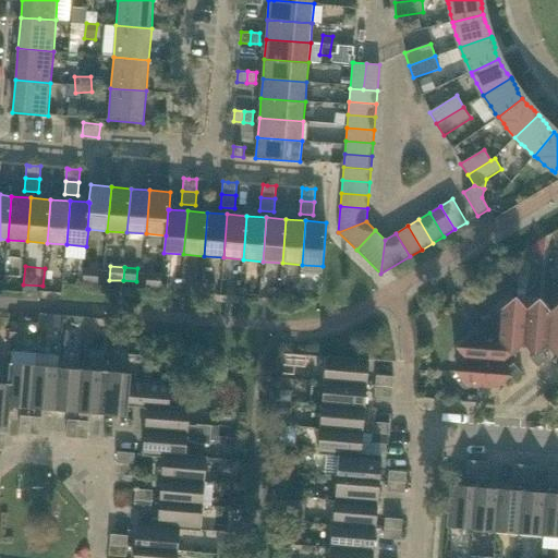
[(98,270),(85,269),(84,269),(84,282),(97,283),(98,270)]
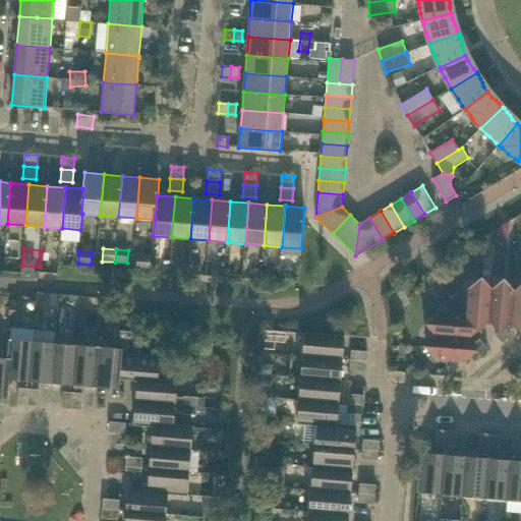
[(150,270),(151,256),(138,255),(137,269),(150,270)]
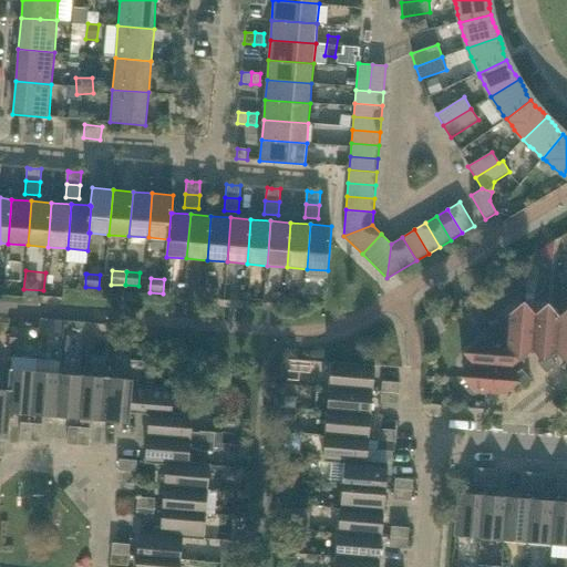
[(213,296),(214,285),(205,284),(204,296),(213,296)]
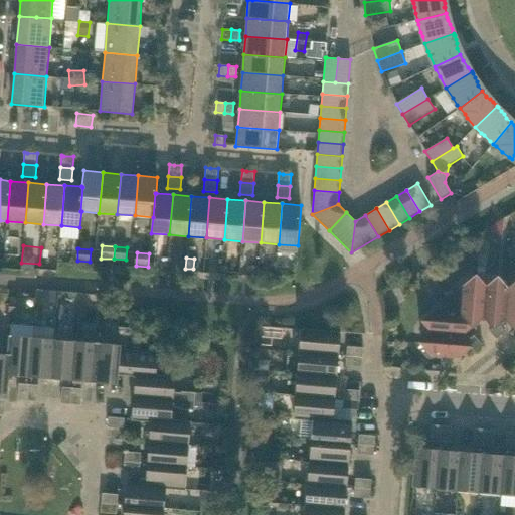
[(484,316),(486,287),(477,276),(465,286),(464,299),(456,298),(455,312),(462,313),(473,325),(484,316)]
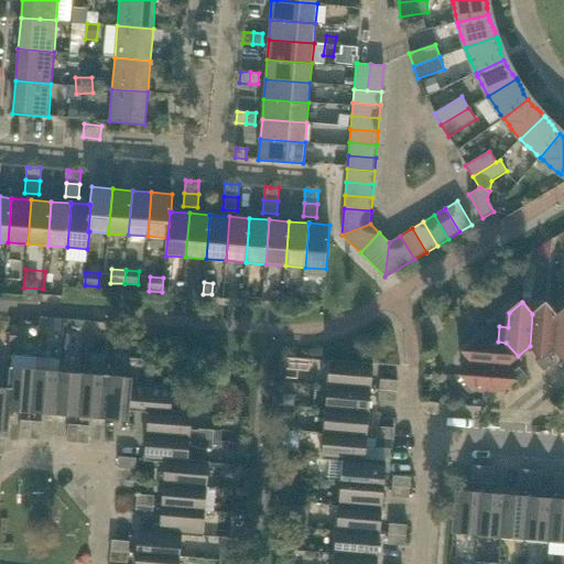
[(554,347),(556,316),(545,303),(532,314),(530,346),(541,358),(537,361),(543,370),(553,361),(546,354),(554,347)]
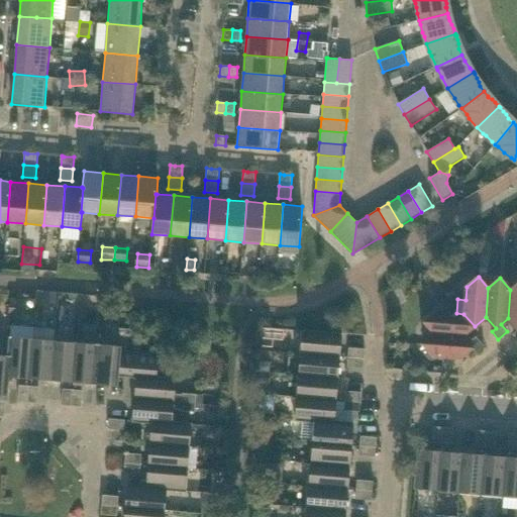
[(516,284),(510,290),(508,318),(516,329),(513,333),(516,337),(516,284)]
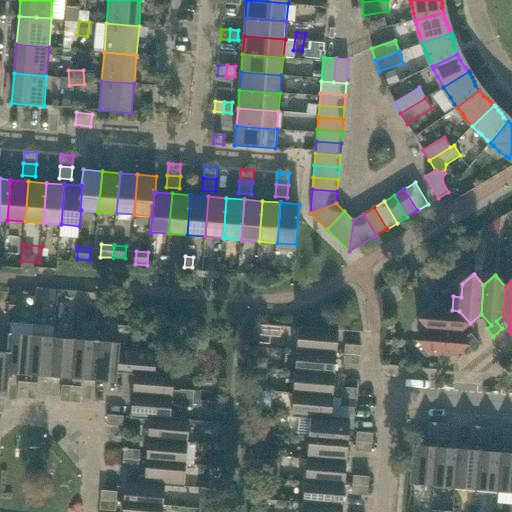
[(452,310),(453,296),(445,296),(444,309),(433,308),(421,319),(430,330),(459,332),(470,323),(459,311),(452,310)]
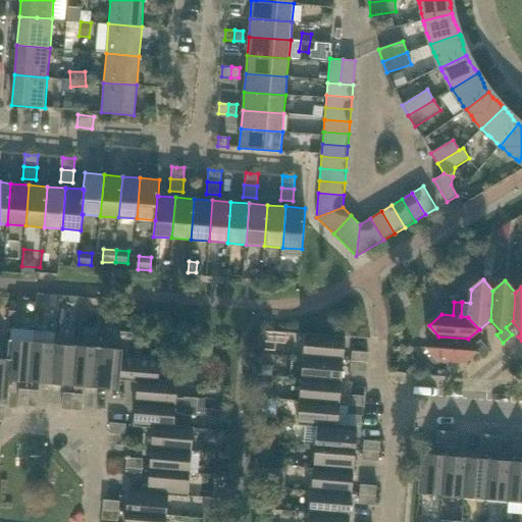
[(54,318),(55,306),(41,305),(41,316),(54,318)]
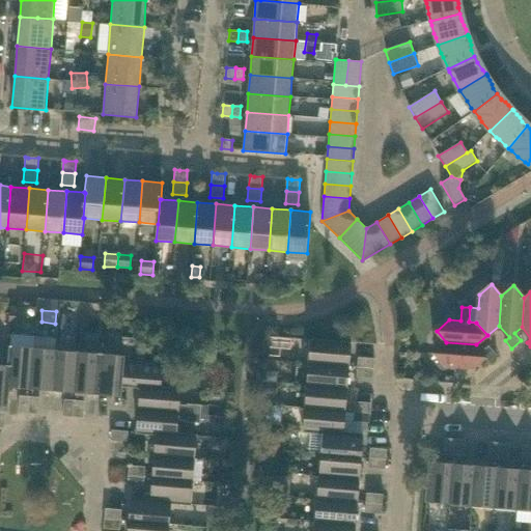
[(121,385),(126,338),(115,337),(114,346),(117,346),(116,356),(101,354),(98,394),(120,396),(121,385)]
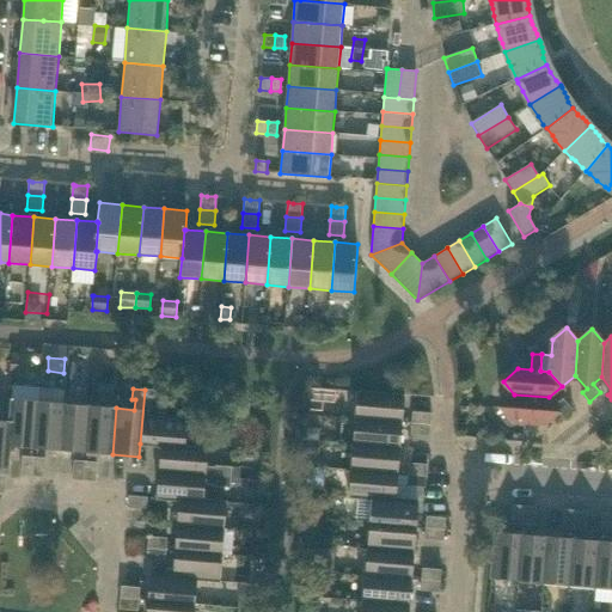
[(155,401),(157,390),(145,390),(140,444),(163,446),(163,445),(185,447),(185,446),(188,420),(151,417),(152,401),(155,401)]
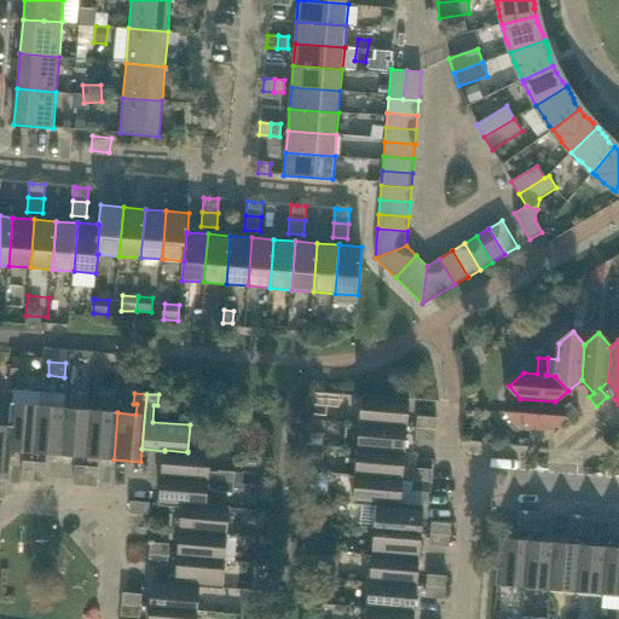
[(406,427),(409,400),(363,395),(360,423),(406,427)]
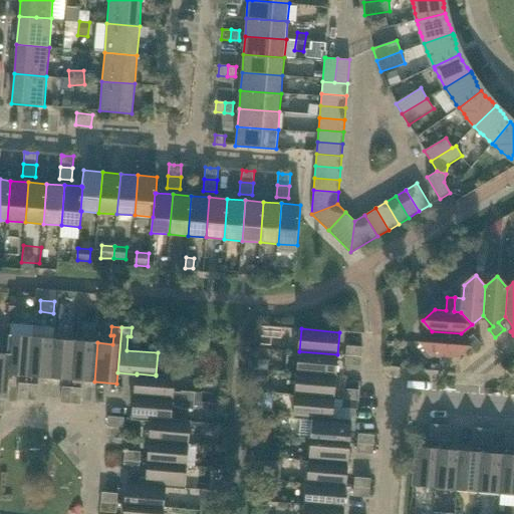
[(466,340),(461,333),(432,331),(421,341),(431,353),(458,355),(470,345),(473,349),(481,343),(473,334),(466,340)]
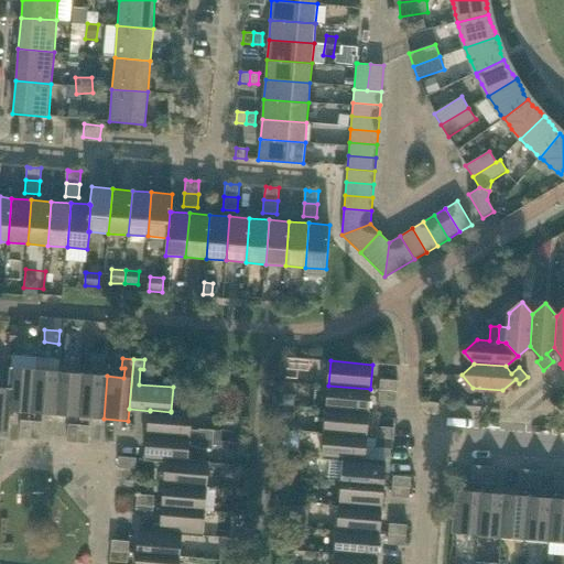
[(32,412),(35,370),(11,368),(10,389),(11,389),(9,410),(10,410),(32,412)]
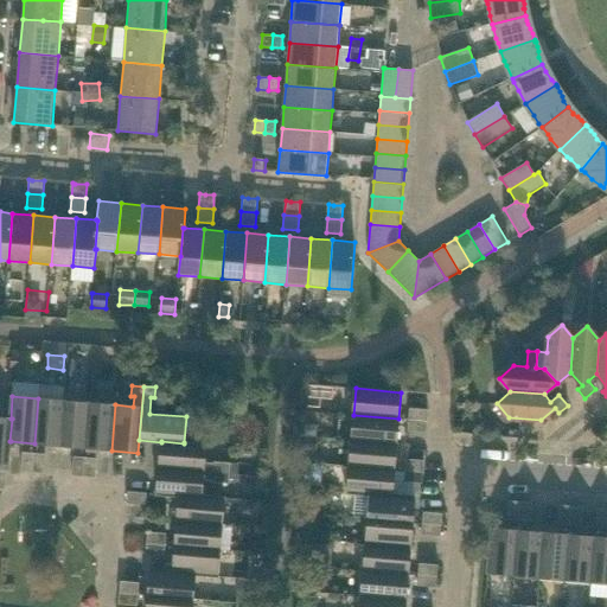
[(61,446),(64,401),(38,398),(34,443),(61,446)]
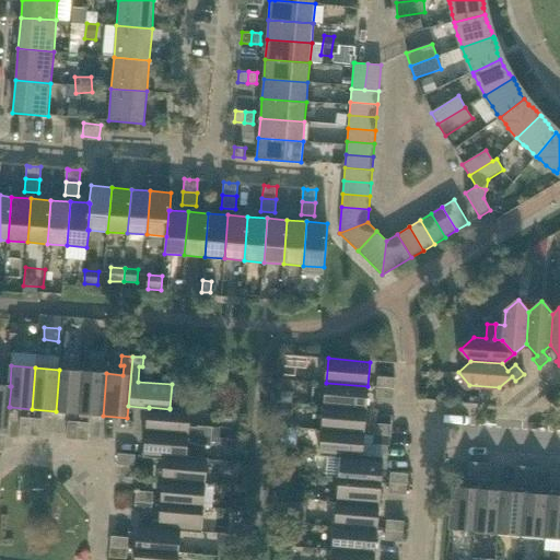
[(79,413),(82,372),(59,370),(56,411),(79,413)]
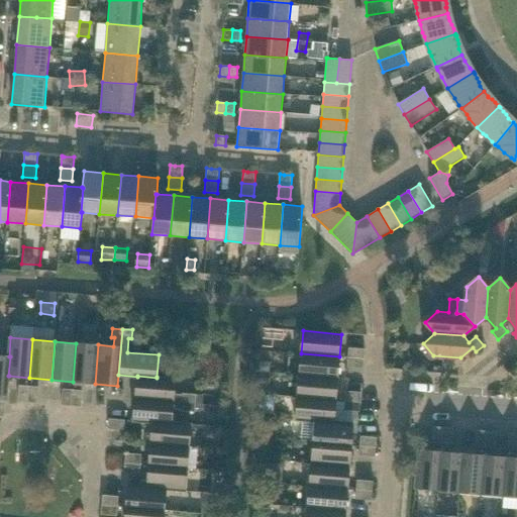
[(95,384),(98,344),(76,343),(73,382),(95,384)]
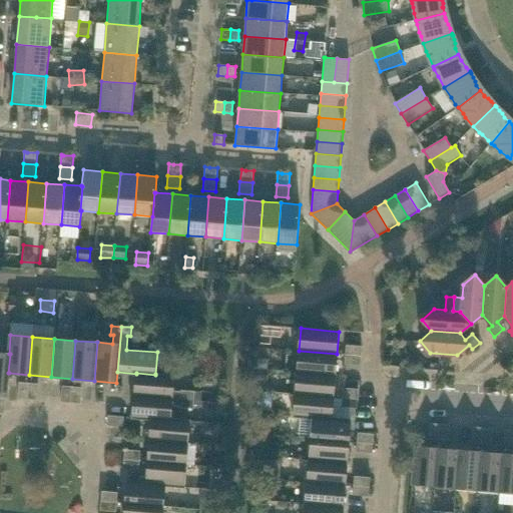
[(361,356),(362,347),(346,345),(346,355),(361,356)]
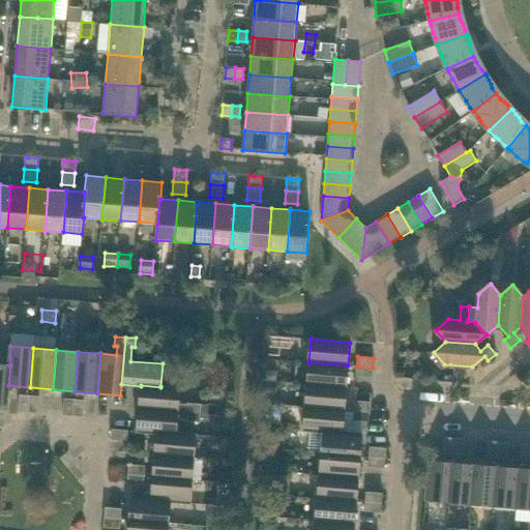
[(347,388),(348,365),(308,362),(307,384),(347,388)]
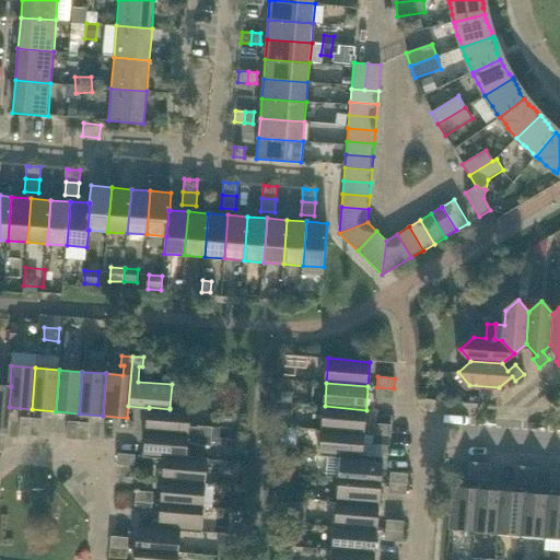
[(11,386),(10,386),(0,385),(0,427),(8,428),(10,407),(9,407),(11,386)]
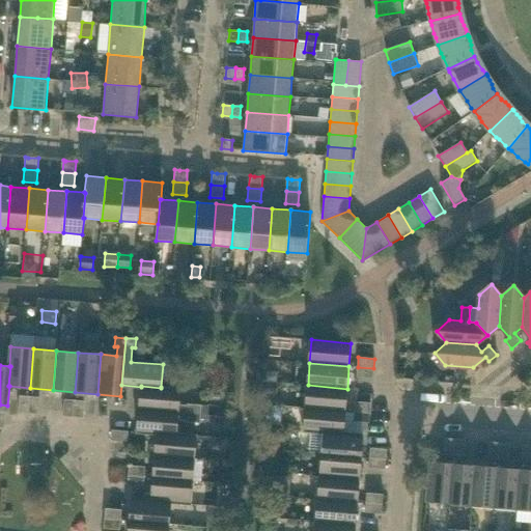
[(373,378),(373,368),(358,367),(357,376),(373,378)]
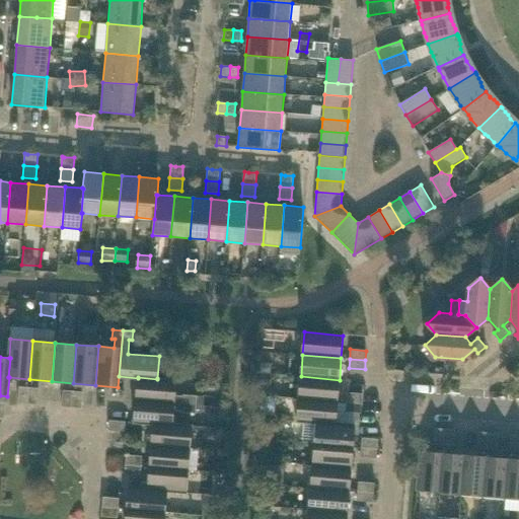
[(338,401),(340,380),(301,376),(299,398),(338,401)]
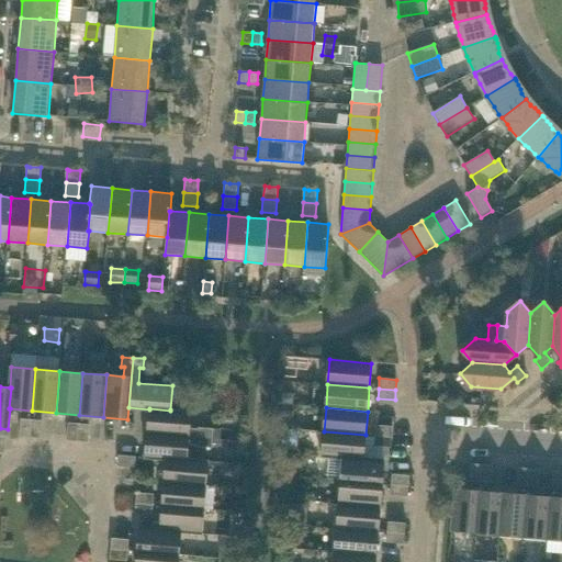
[(170,409),(170,411),(149,408),(149,409),(147,433),(213,438),(213,429),(199,428),(199,429),(189,428),(191,412),(170,409)]
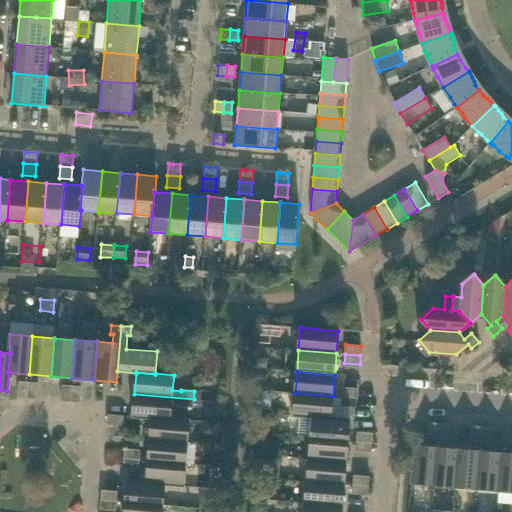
[(27,398),(29,382),(19,381),(18,397),(27,398)]
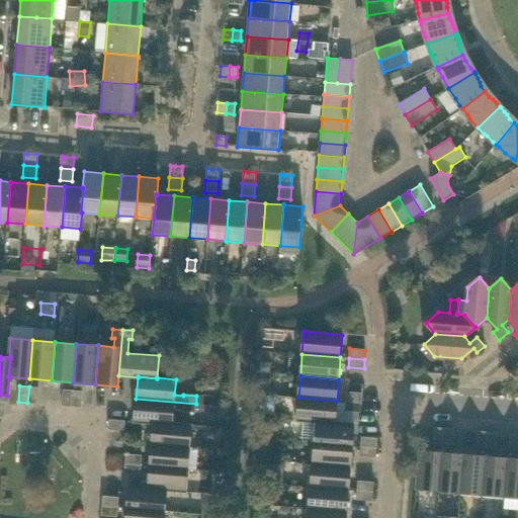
[(37,404),(38,387),(29,386),(27,403),(37,404)]
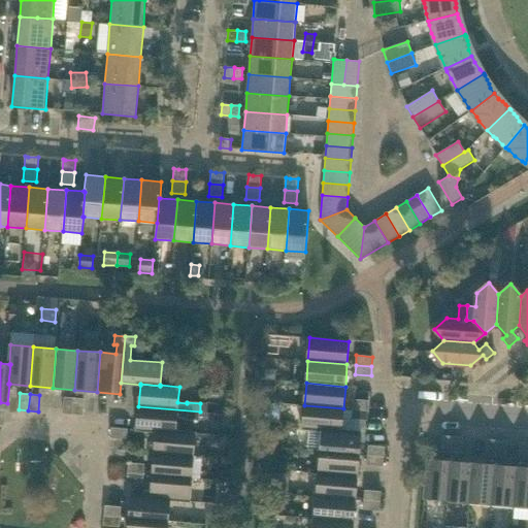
[(291,396),(292,411),(302,410),(302,395),(291,396)]
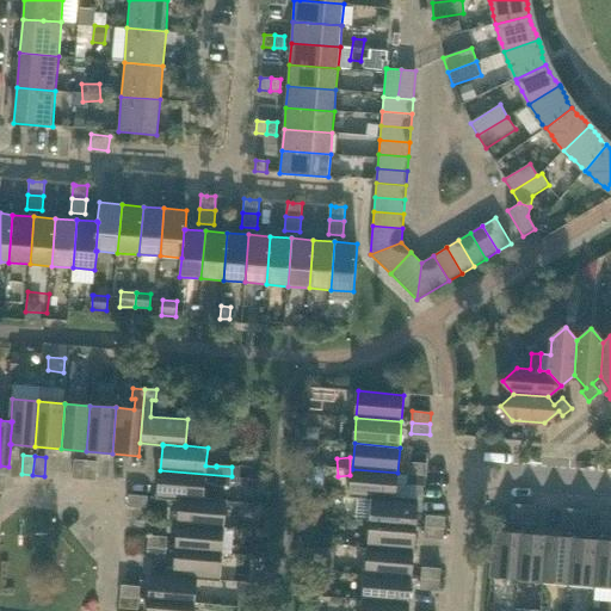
[(84,480),(86,461),(74,460),(73,479),(84,480)]
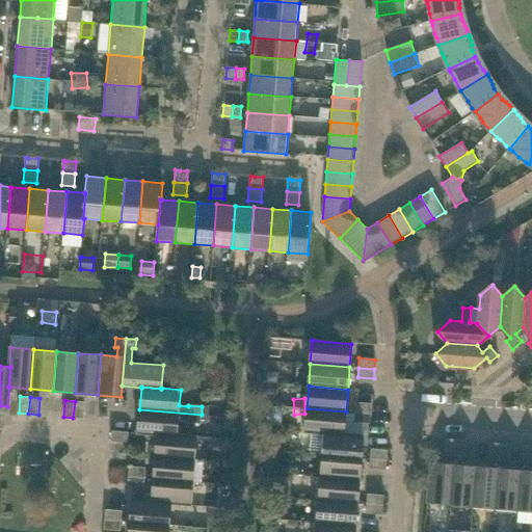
[(83,419),(84,402),(75,401),(73,418),(83,419)]
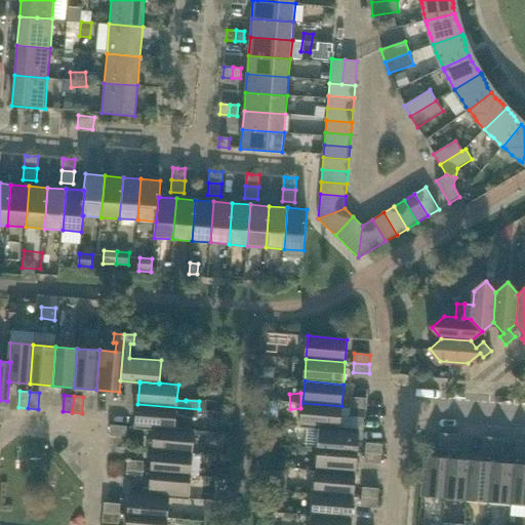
[(366,408),(367,399),(351,397),(350,407),(366,408)]
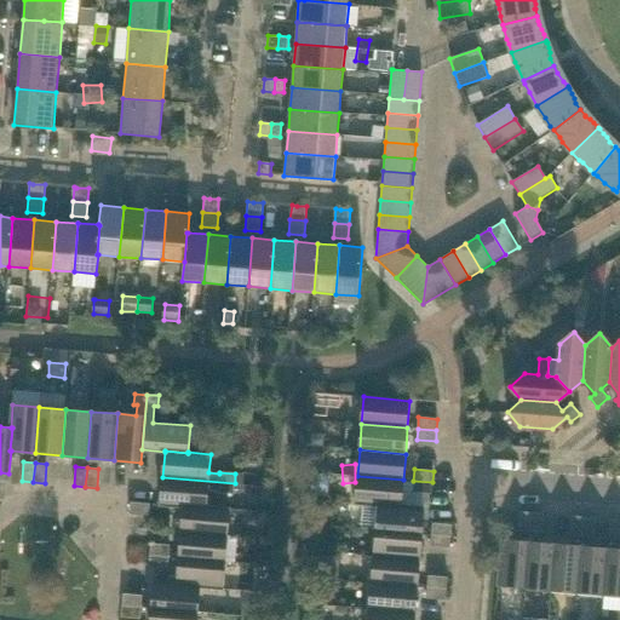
[(276,475),(239,474),(239,484),(276,487),(276,475)]
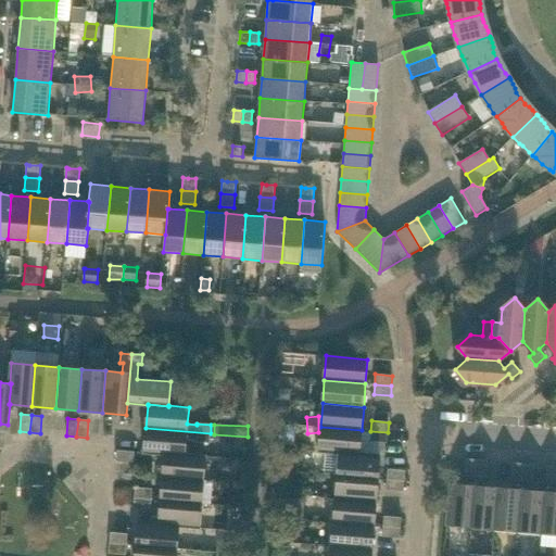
[(359,454),(359,452),(362,430),(320,427),(318,451),(339,453),(339,452),(359,454)]
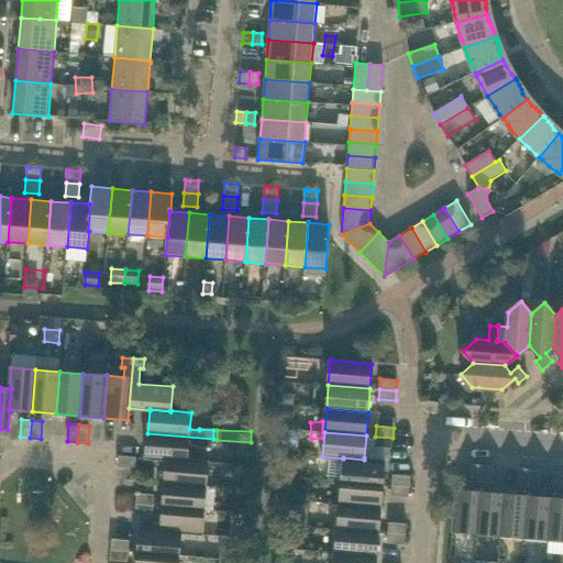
[(212,449),(213,439),(147,433),(145,459),(166,460),(166,459),(187,461),(187,460),(188,444),(198,445),(197,448),(212,449)]
